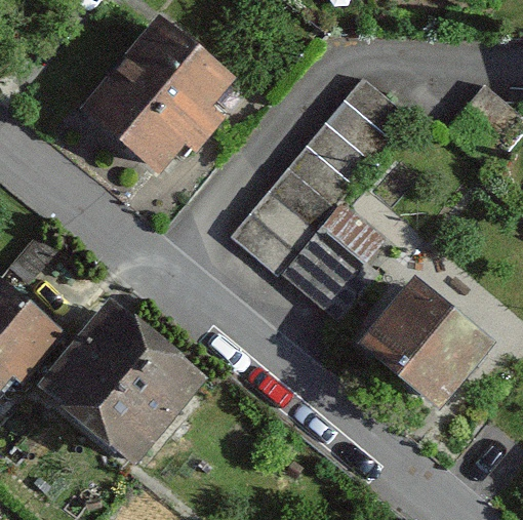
[(230,78),(157,16),(80,107),(153,169),(179,140),(191,150),(220,114),(208,104),(230,78)]
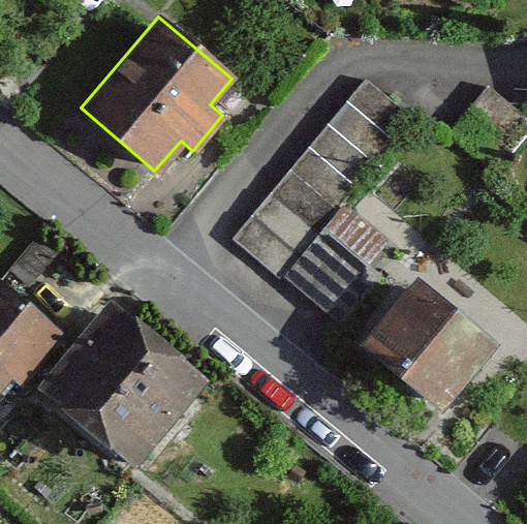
[(410,118),(363,80),(345,102),(392,140),(410,118)]
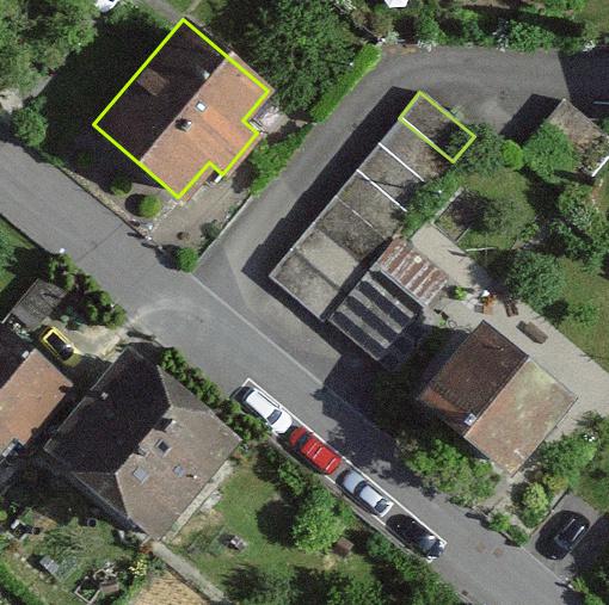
[(608,136),(563,99),(540,127),(592,170),(608,148),(608,136)]
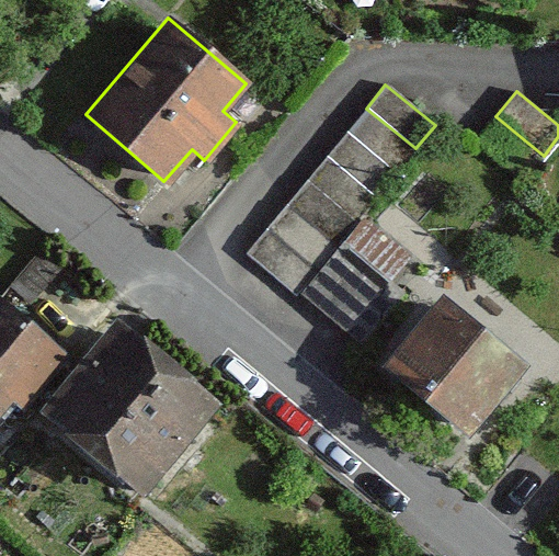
[(396,173),(415,148),(366,109),(346,133),(396,173)]
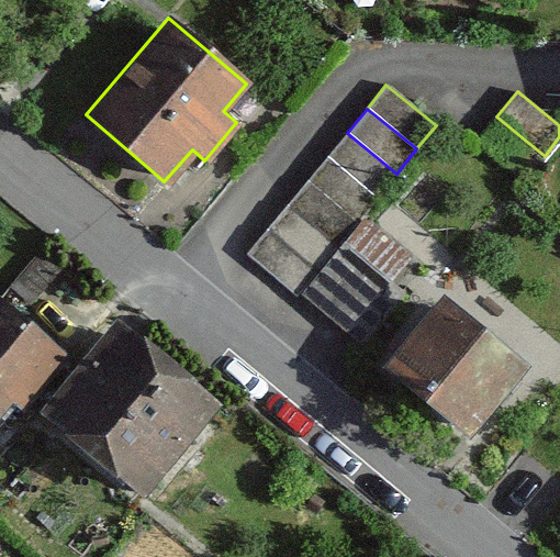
[(496,117),(478,140),(526,179),(545,156),(496,117)]
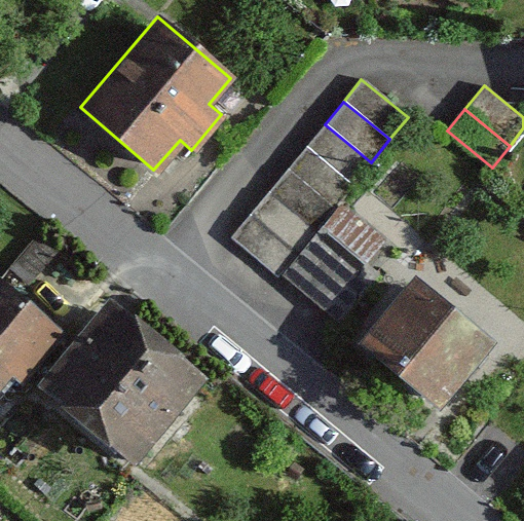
[(352,185),(371,162),(325,124),(306,147),(352,185)]
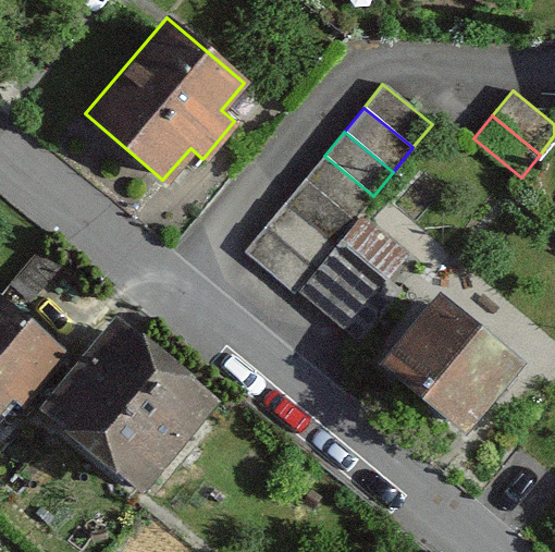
[(354,221),(373,196),(324,156),(304,181),(354,221)]
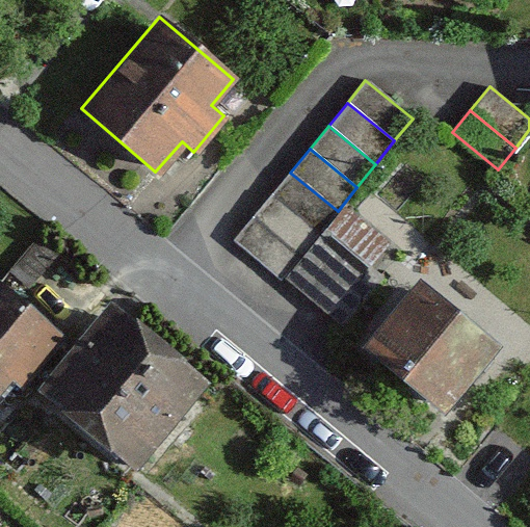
[(324,229),(288,271),(342,318),(378,274),(324,229)]
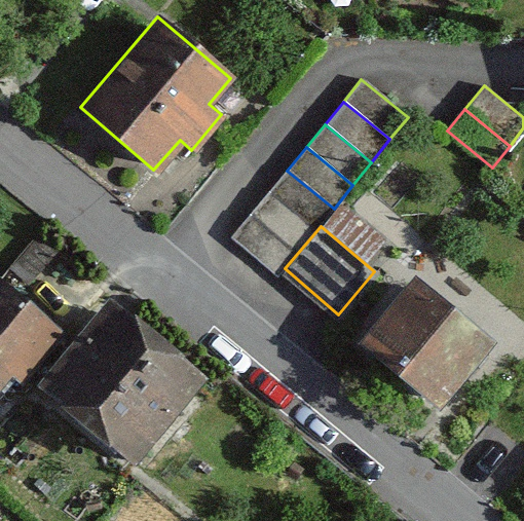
[(439,404),(489,342),(411,278),(360,340),(439,404)]
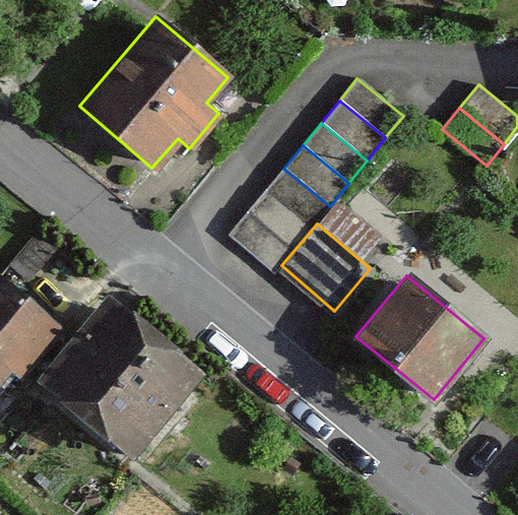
[(58,330),(0,279),(0,381),(10,369),(18,376),(58,330)]
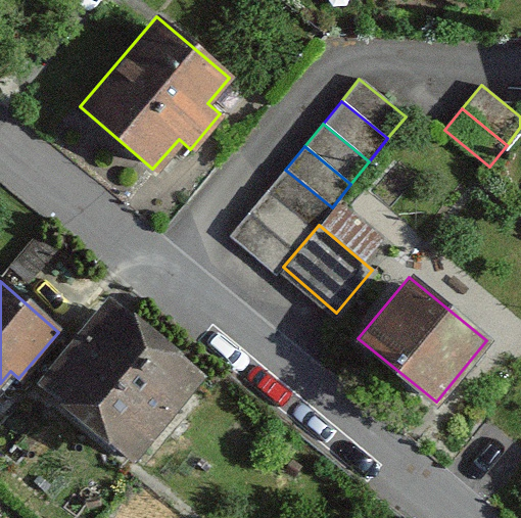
[(131,461),(202,375),(108,297),(37,383),(131,461)]
